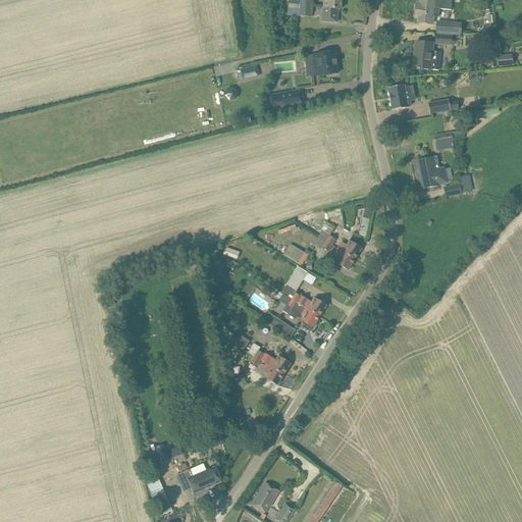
[(311,0),(300,0),(299,19),(311,19),(311,0)]
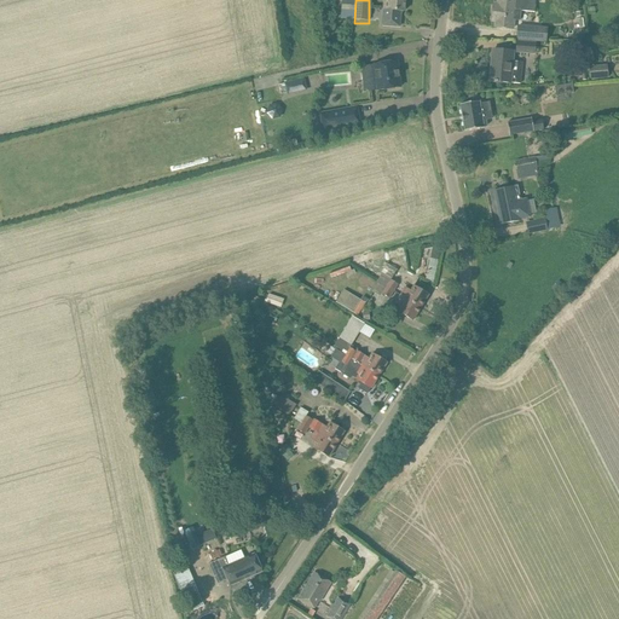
[(388,0),(388,10),(382,9),(381,25),(399,27),(400,11),(404,11),(404,0),(388,0)]
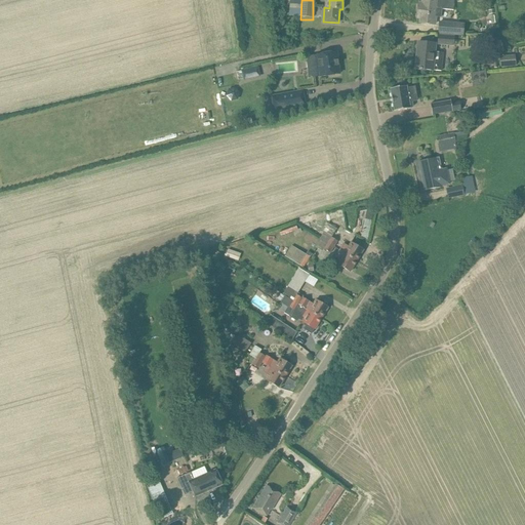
[(437,0),(421,0),(422,4),(419,3),(417,18),(420,18),(419,23),(435,25),(436,17),(441,18),(442,9),(453,10),(454,0),(453,0),(439,0),(437,0)]
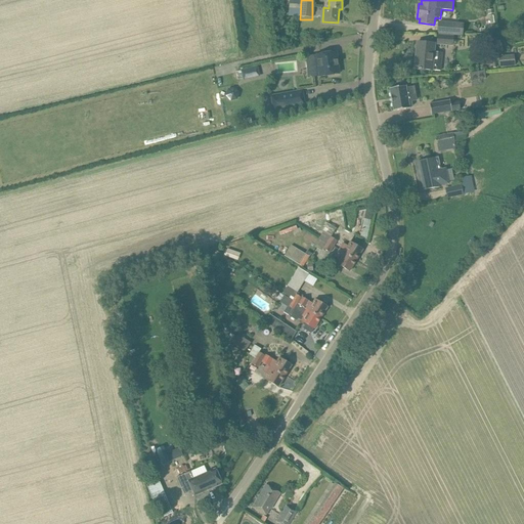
[(439,23),(438,33),(454,35),(455,24),(439,23)]
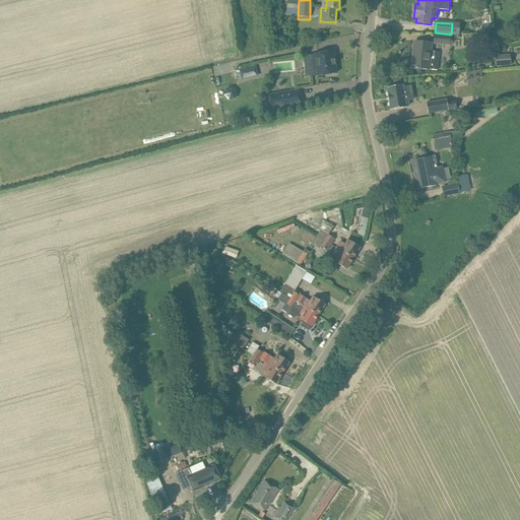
[(450,36),(434,35),(434,45),(450,46),(450,36)]
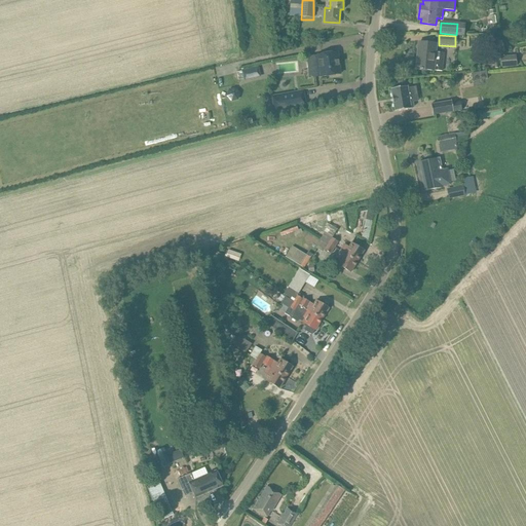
[(435,44),(419,42),(416,69),(420,70),(422,71),(422,70),(443,72),(444,53),(435,52),(435,44)]
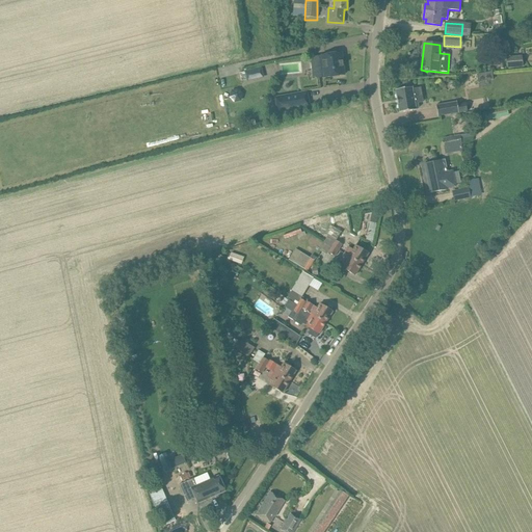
[(341,53),(322,55),(325,77),(344,75),(341,53)]
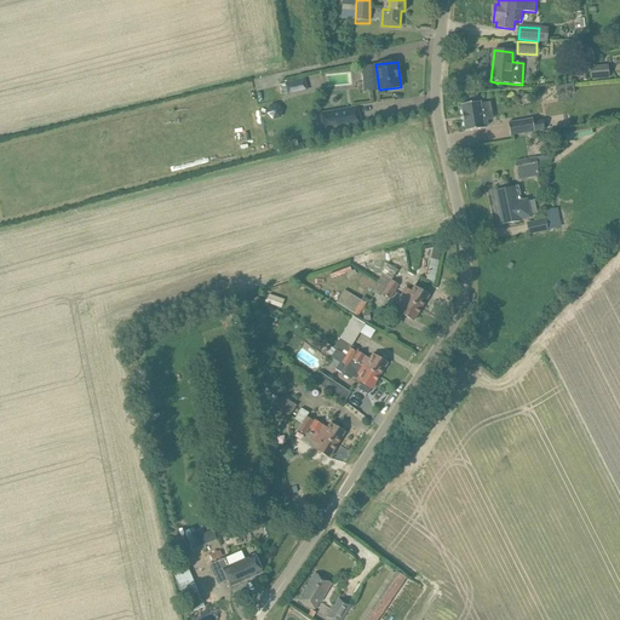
[(609,79),(608,65),(590,67),(591,80),(609,79)]
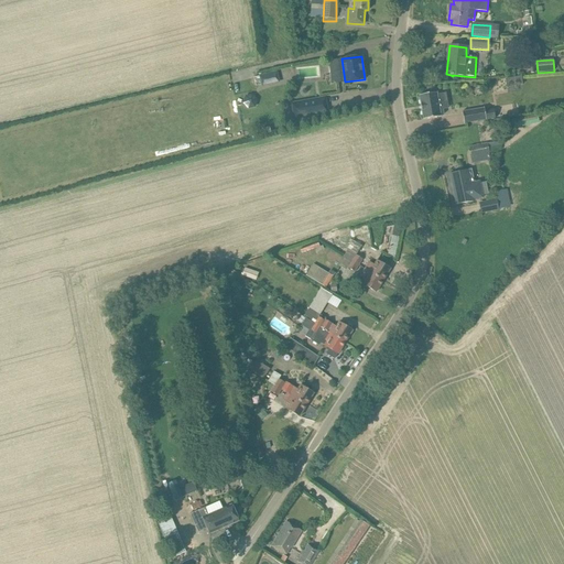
[(277,73),(260,77),(262,86),(279,82),(277,73)]
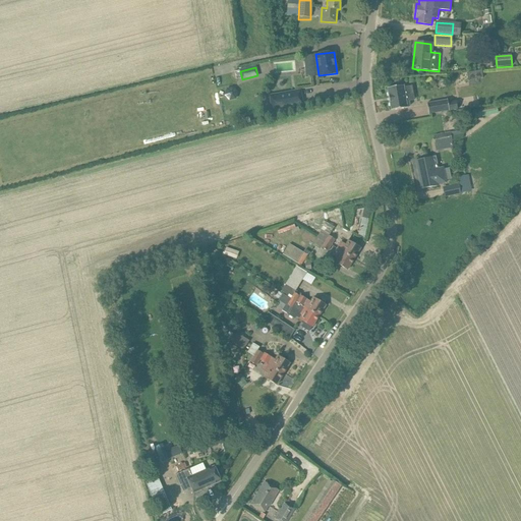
[(474,71),(475,79),(482,78),(481,70),(474,71)]
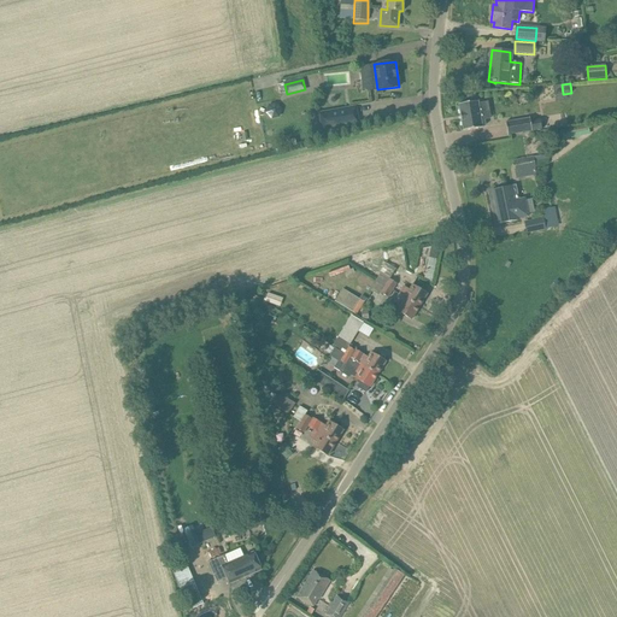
[(482,127),(479,101),(458,105),(459,105),(460,113),(460,115),(462,121),(463,130),(483,128),(483,127),(482,127)]
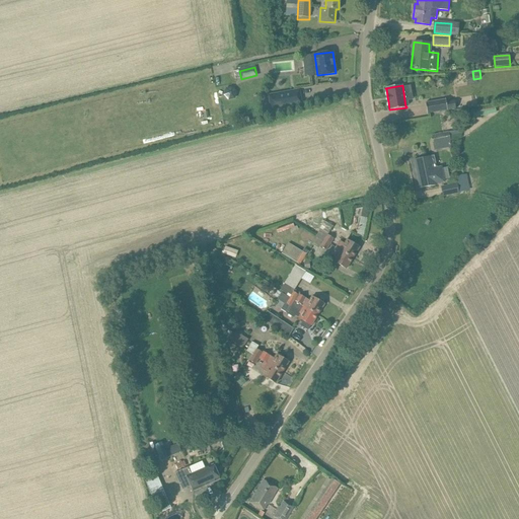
[(234,97),(232,88),(226,90),(228,99),(234,97)]
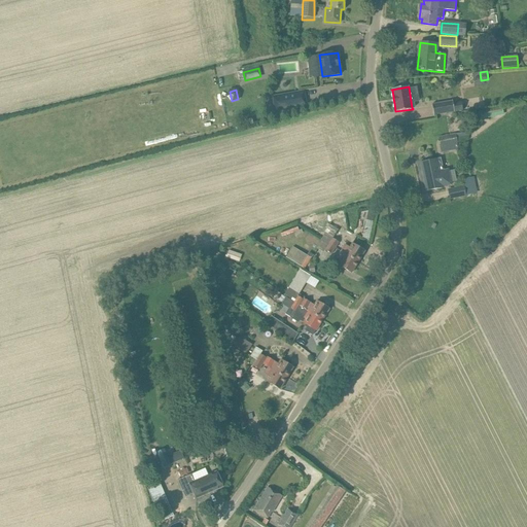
[(306,105),(304,92),(273,98),(276,110),(306,105)]
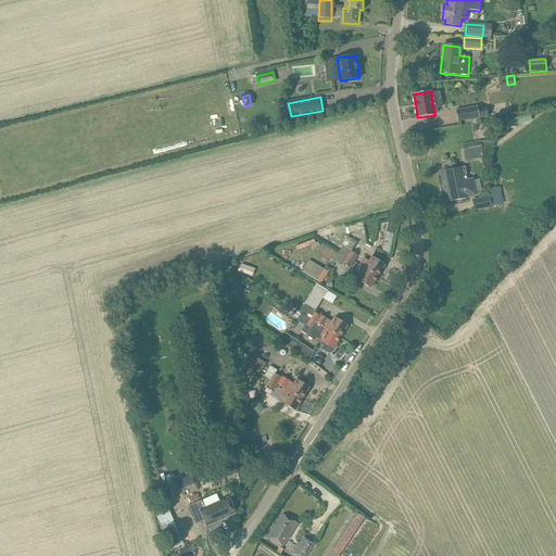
[(477,110),(477,106),(455,110),(457,121),(488,115),(487,108),(477,110)]
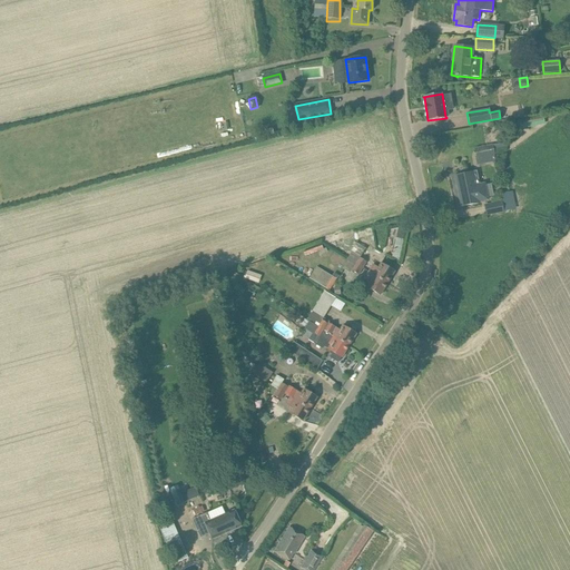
[(543,121),(542,116),(517,121),(517,126),(543,121)]
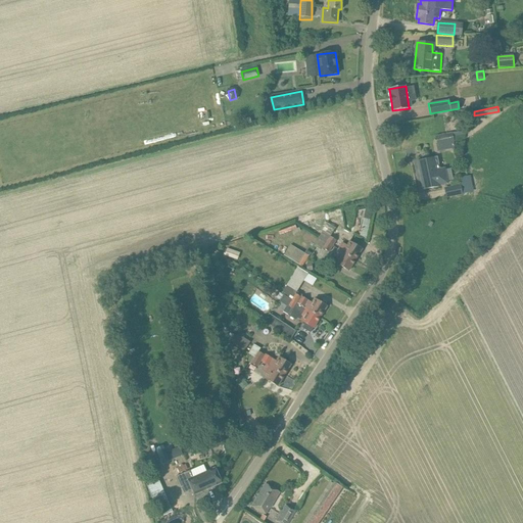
[(461,140),(460,132),(453,134),(452,132),(435,136),(438,151),(455,148),(454,142),(461,140)]
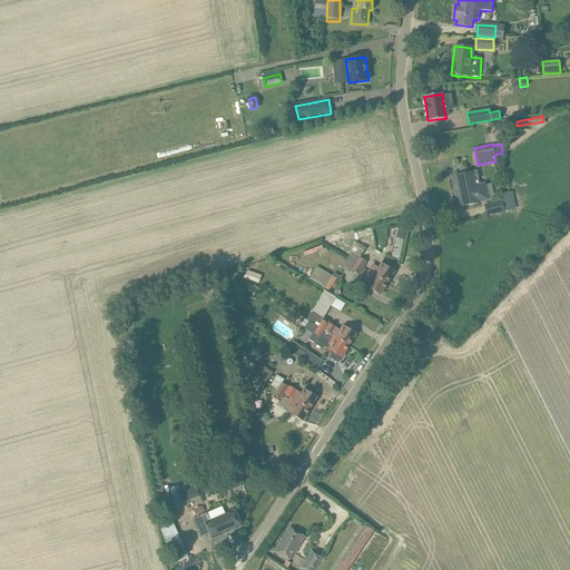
[(475,185),(472,173),(455,176),(459,193),(461,193),(464,206),(489,200),(485,183),(475,185)]
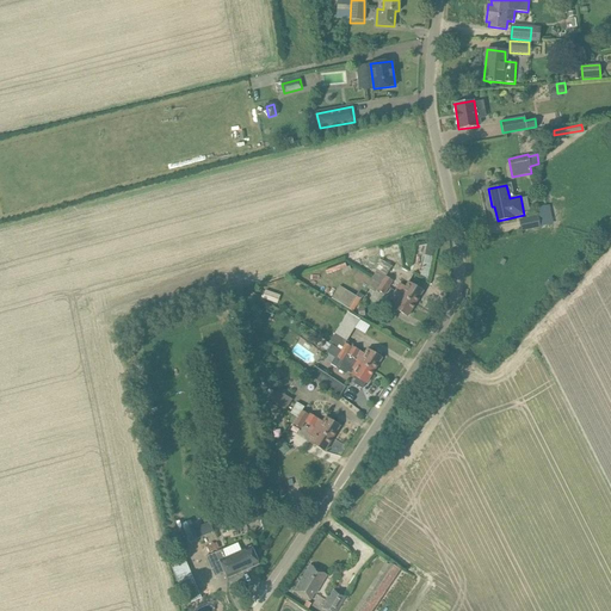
[(550,224),(547,207),(536,208),(538,216),(519,220),(522,232),(541,228),(541,227),(550,224)]
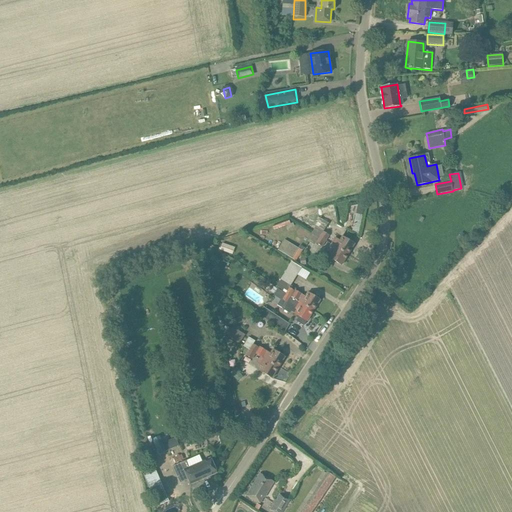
[(353,230),(359,232),(364,205),(358,204),(353,230)]
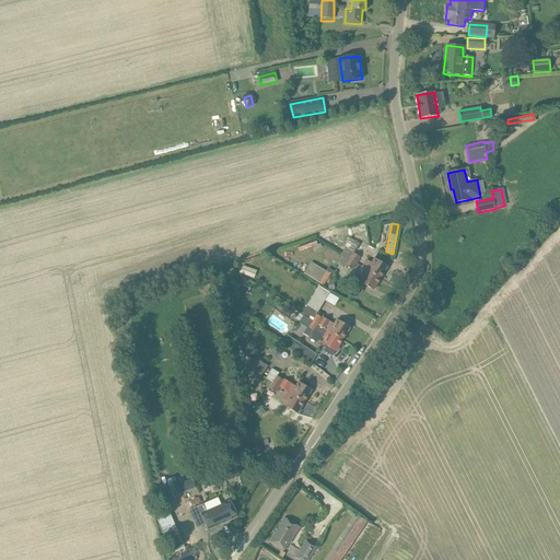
[(346,225),(318,234),(321,241),(348,232),(348,231),(346,225)]
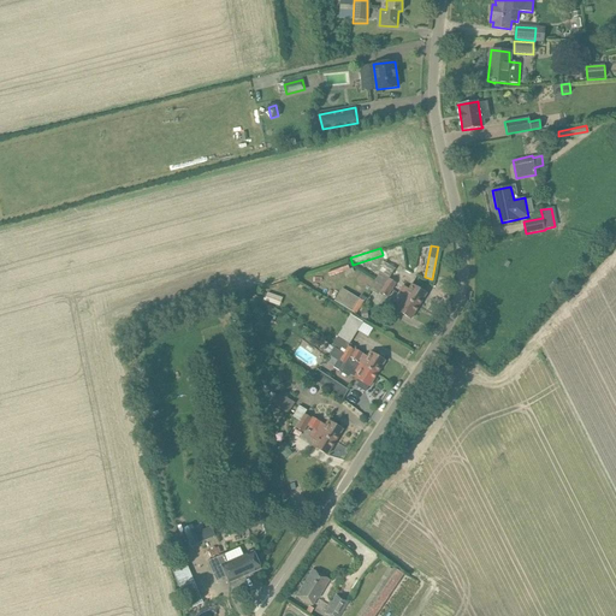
[(349,270),(348,265),(327,272),(330,277),(345,272),(347,276),(354,273),(353,268),(349,270)]
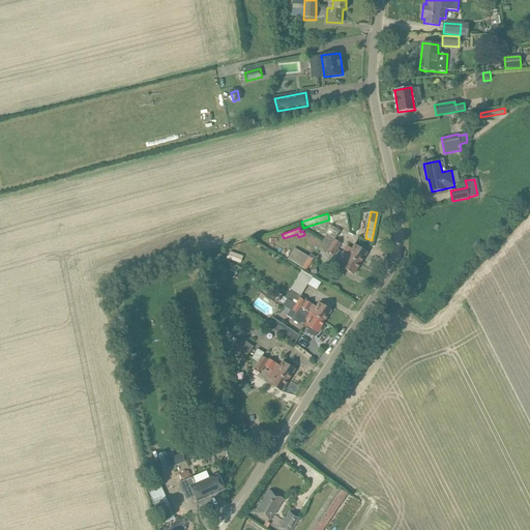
[(341,244),(334,240),(331,245),(337,249),(341,244)]
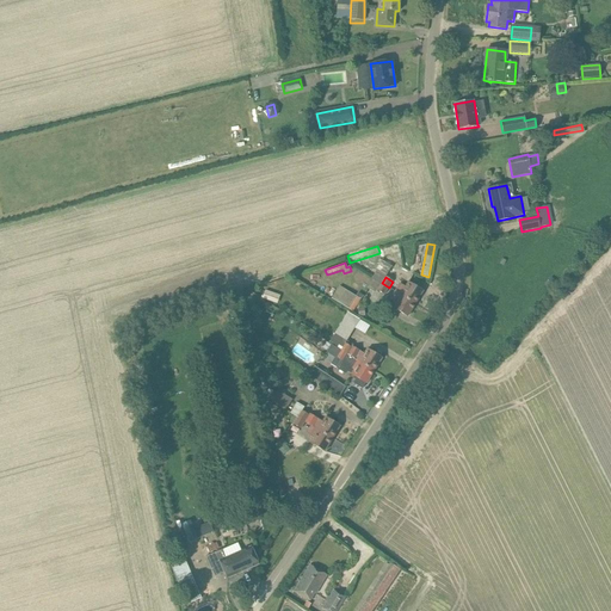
[(551,277),(544,284),(550,290),(557,283),(551,277)]
